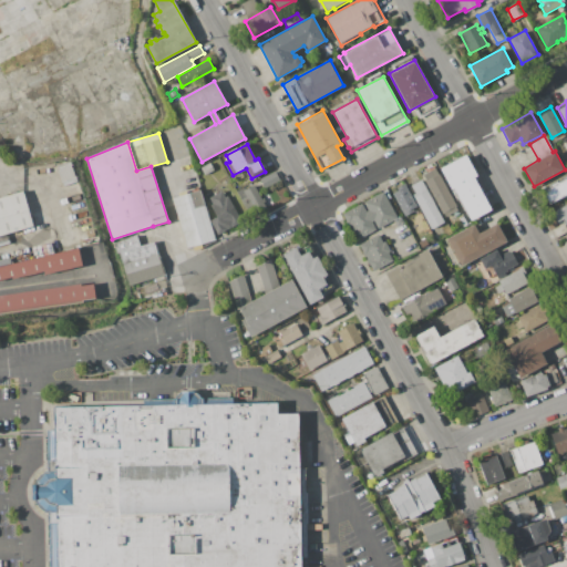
[(440,168),(467,154),(478,175),(476,176),(493,208),(471,220),(453,188),(452,189),(440,168)]
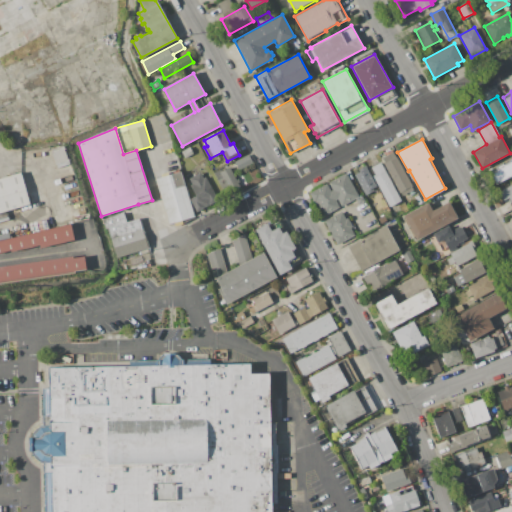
[(181,151),(190,147),(193,154),(185,158),(181,151)]
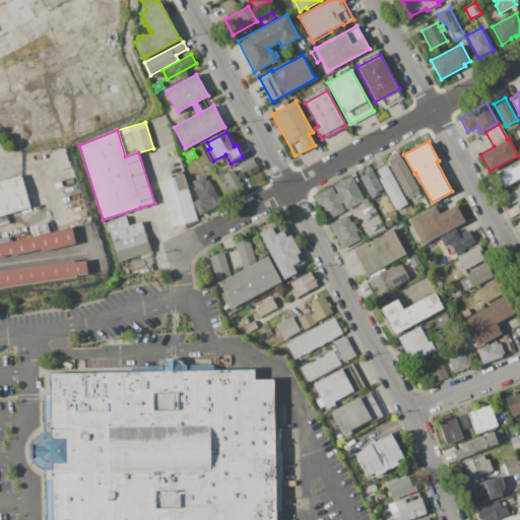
[(52,154),(65,150),(71,166),(59,171),(52,154)]
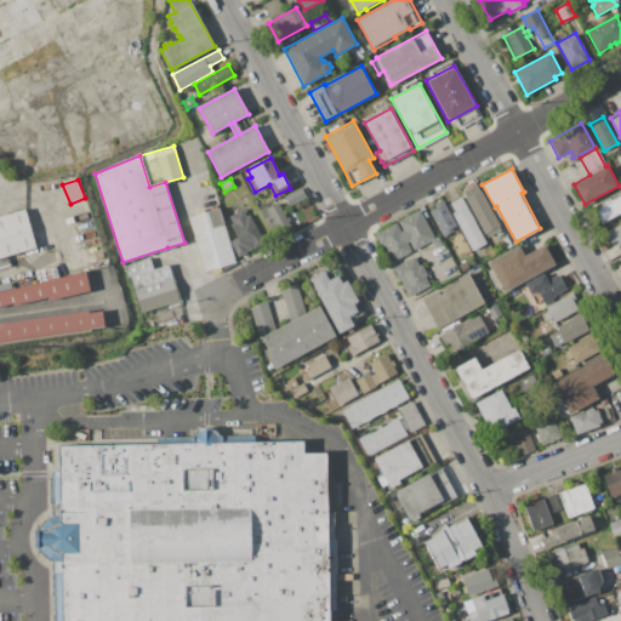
[(463,192),(477,184),(480,191),(482,191),(500,226),(501,231),(488,238),(485,233),(484,233),(466,199),(467,198),(463,192)]
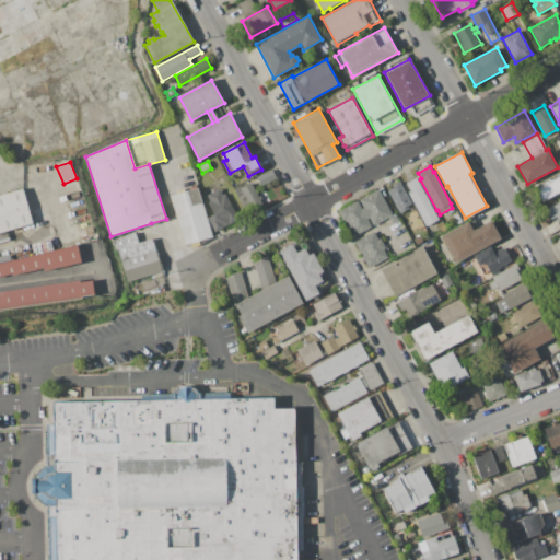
[(257,176),(271,168),(276,176),(261,184),(257,176)]
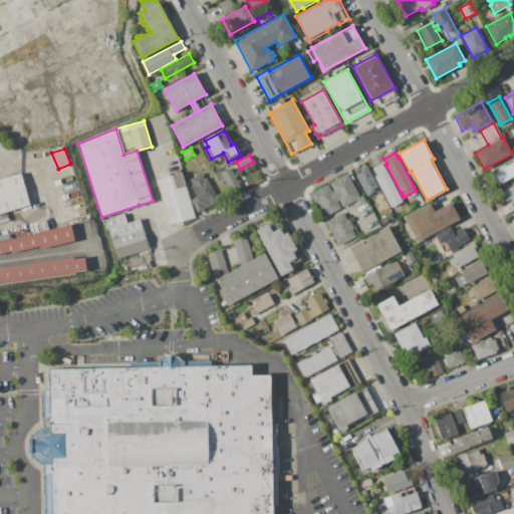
[(491,174),(498,170),(497,169),(505,164),(506,166),(512,162),(511,161),(513,159),(513,179),(513,180),(511,178),(498,186),(491,174)]
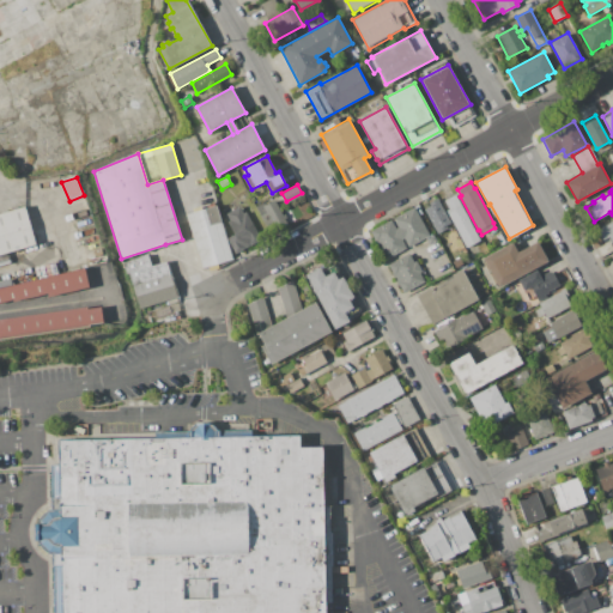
[(442,202),(455,194),(480,240),(466,247),(442,202)]
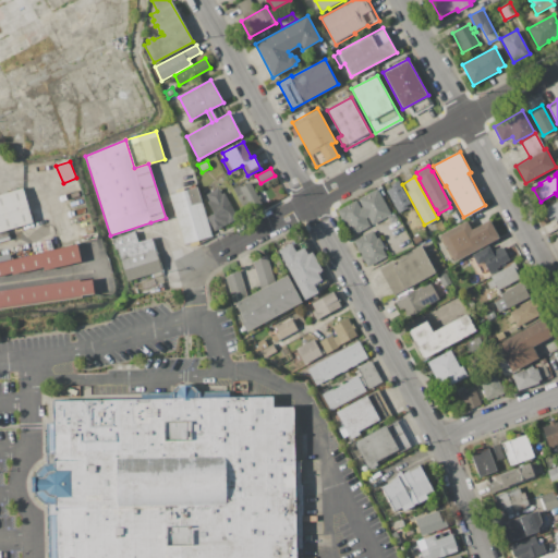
[(385,187),(398,181),(410,203),(403,206),(404,209),(398,213),(385,187)]
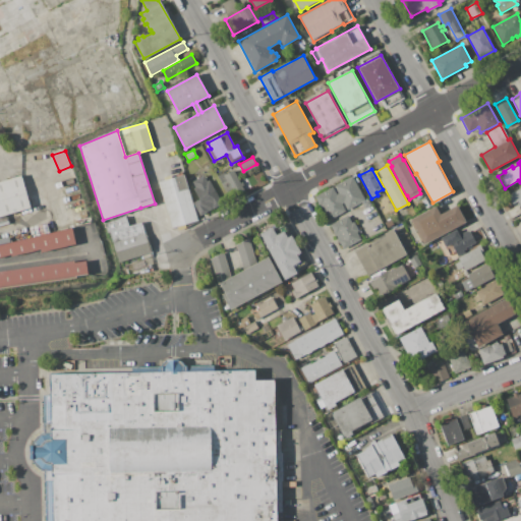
[(217,175),(224,172),(226,174),(233,170),(244,189),(229,197),(217,175)]
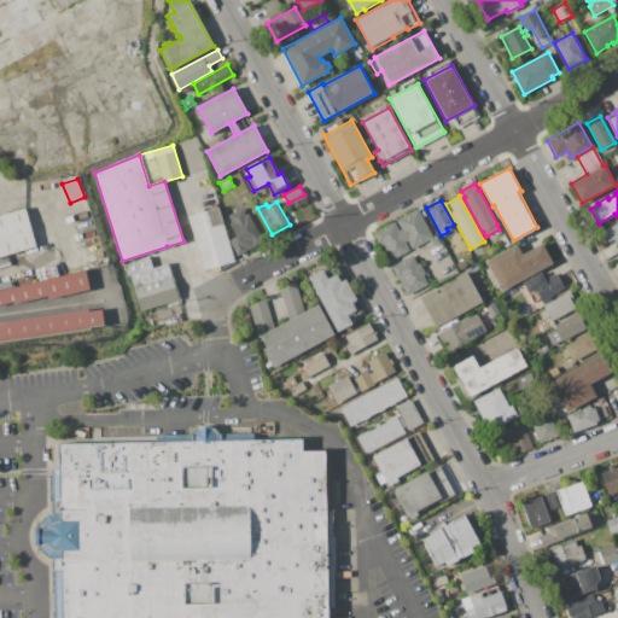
[(186,216),(193,214),(192,210),(202,208),(203,211),(217,207),(233,261),(217,266),(219,269),(209,273),(209,269),(203,270),(186,216)]
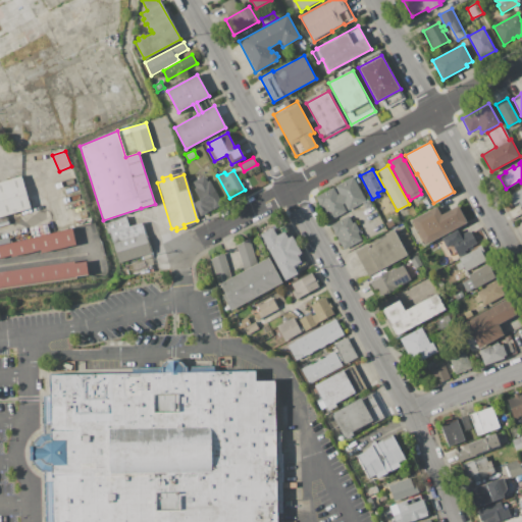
[(0,180),(21,175),(32,209),(0,217),(0,180)]
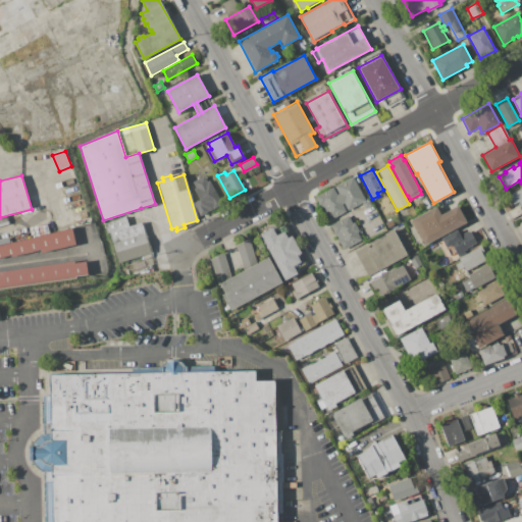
[(315,197),(332,187),(337,195),(338,194),(334,186),(353,175),(366,200),(348,210),(344,203),(343,204),(346,211),(328,220),(315,197)]
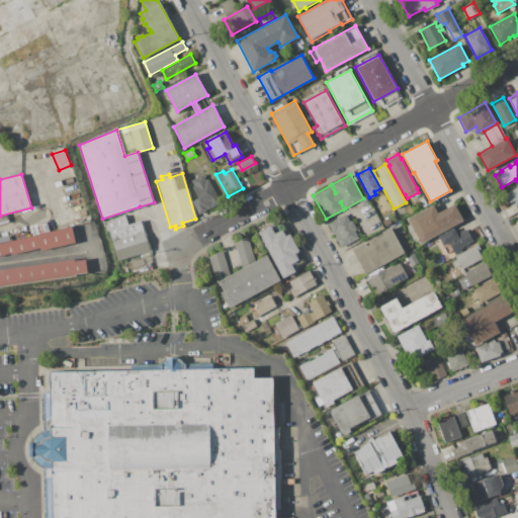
[(191,181),(202,175),(205,180),(207,179),(221,202),(199,213),(192,201),(197,198),(192,187),(194,186),(191,181)]
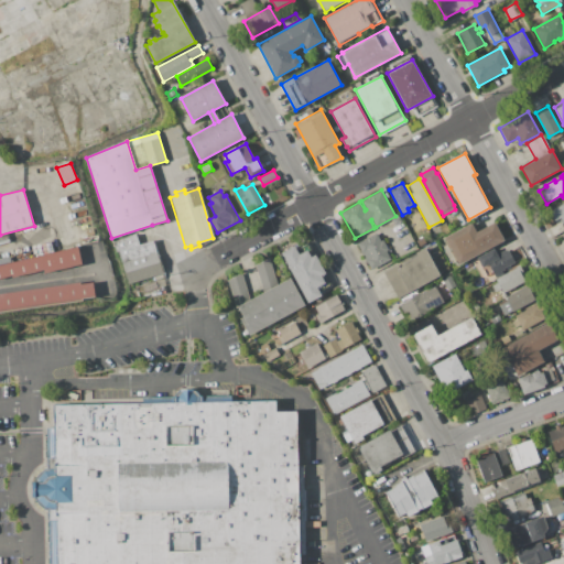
[(550,210),(563,203),(563,223),(563,224),(560,218),(555,220),(550,210)]
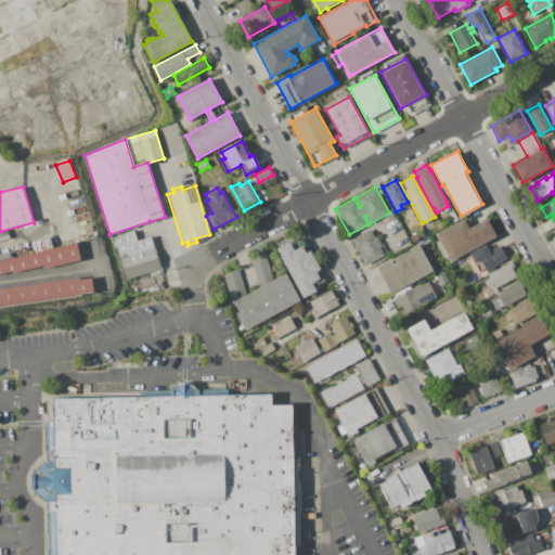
[(386,216),(394,211),(396,217),(388,221),(386,216)]
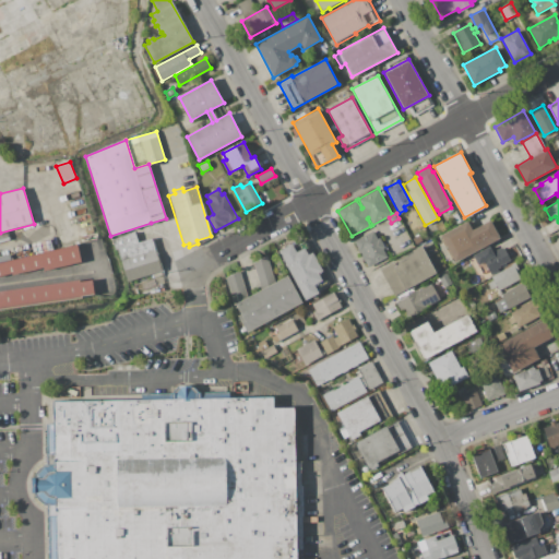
[(440,235),(467,221),(473,229),(490,221),(500,238),(454,262),(440,235)]
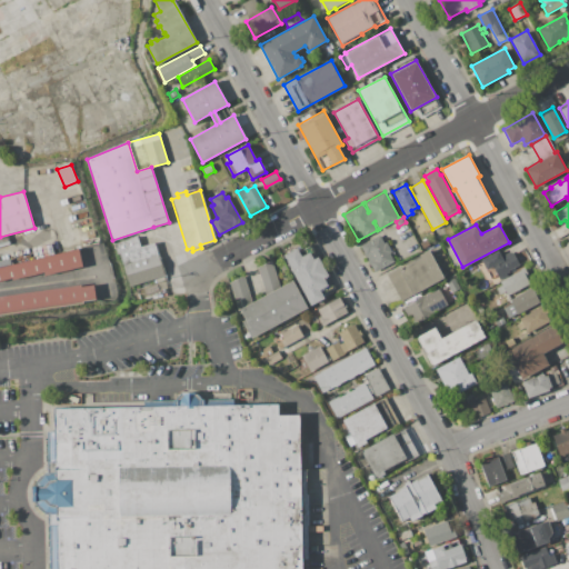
[(360,246),(380,236),(381,239),(386,237),(388,242),(387,242),(391,251),(393,250),(396,256),(392,258),(393,261),(375,272),(360,246)]
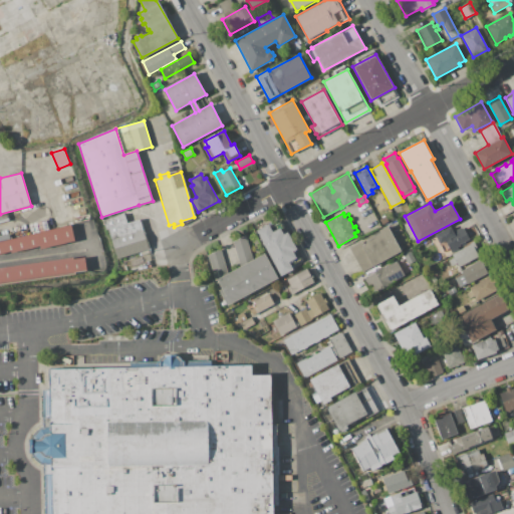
[(102,220),(124,214),(127,223),(139,219),(149,249),(117,259),(108,229),(105,230),(102,220)]
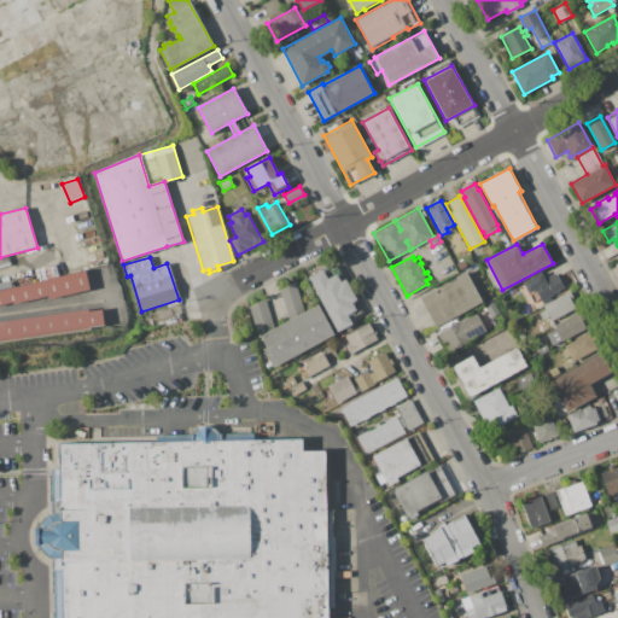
[(0,289),(85,269),(89,289),(48,299),(47,296),(13,304),(13,302),(0,304),(0,289)]
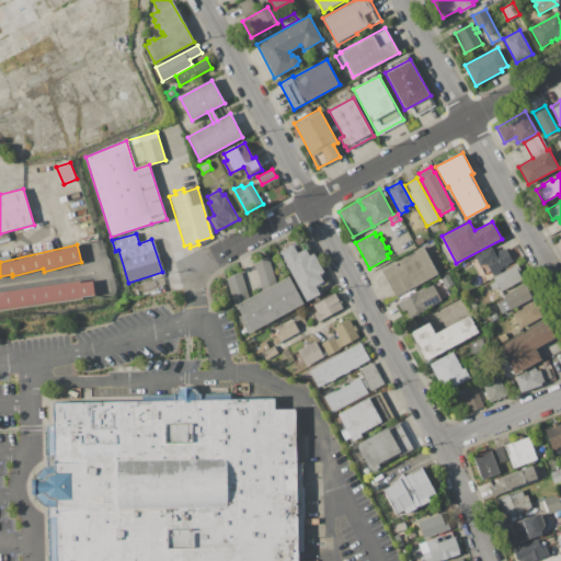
[(279,251),(293,244),(297,253),(305,249),(309,255),(313,253),(324,272),(319,275),(323,282),(315,286),(319,294),(307,301),(279,251)]
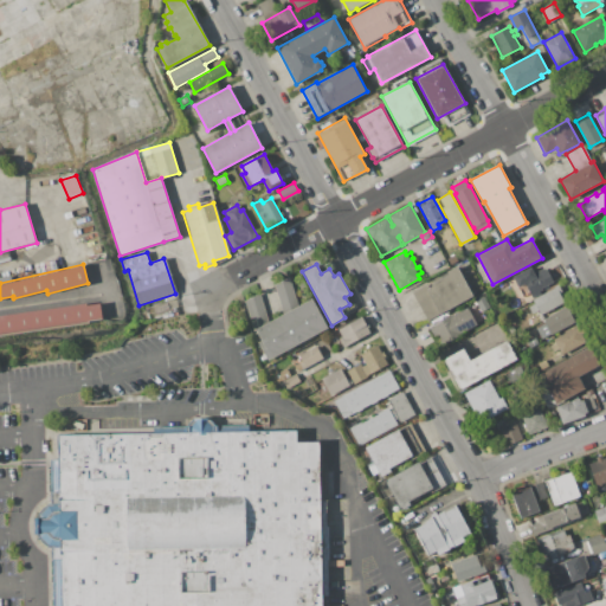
[(412,292),(425,285),(427,289),(432,285),(431,284),(447,276),(445,271),(457,265),(474,296),(427,321),(412,292)]
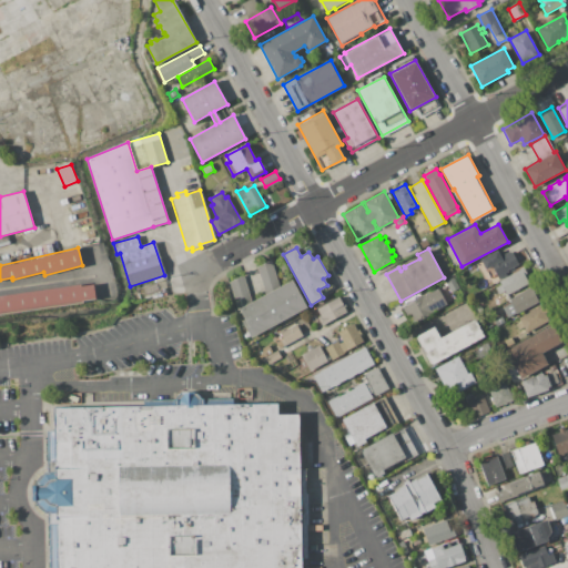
[(480,260),(498,251),(501,259),(505,256),(504,254),(508,252),(509,254),(513,252),(519,264),(508,270),(509,271),(505,273),(507,275),(499,280),(492,265),(486,269),(480,260)]
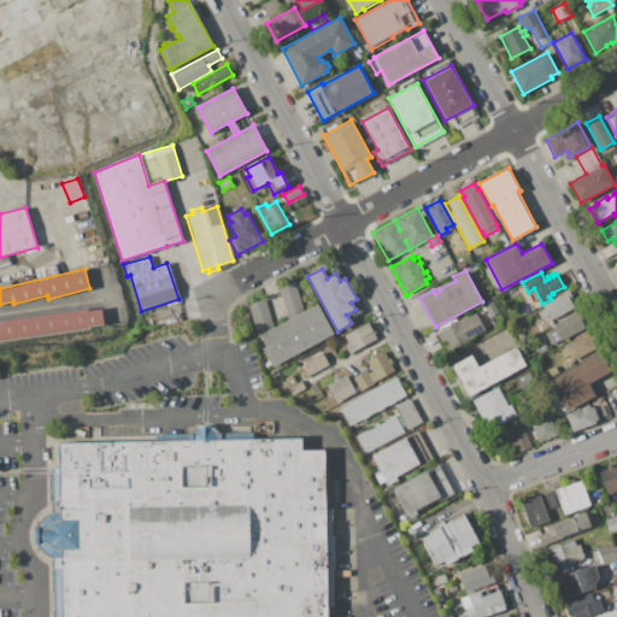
[(280,289),(295,281),(303,310),(288,318),(280,289)]
